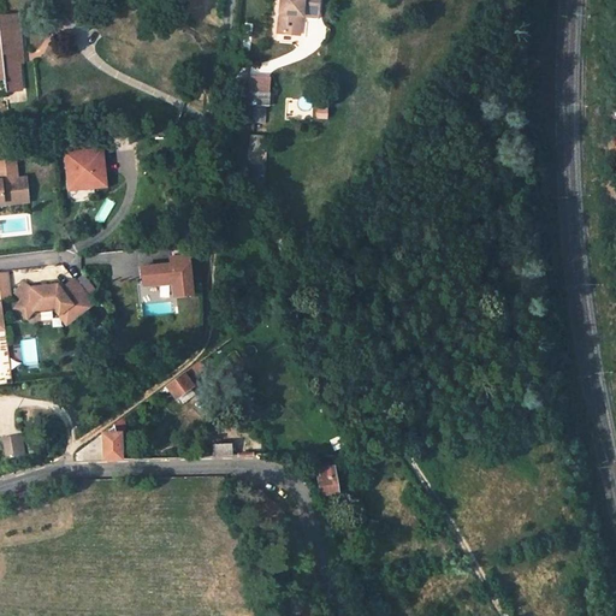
[(318,3),(295,0),(279,0),(276,43),(294,45),(295,27),(301,27),(302,19),(315,21),(318,3)]
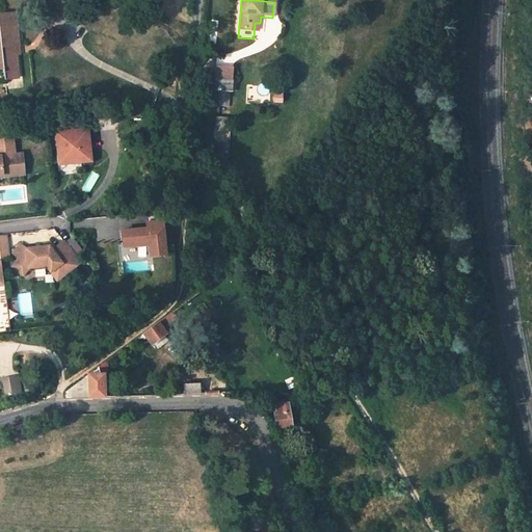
[(17,78),(16,54),(10,54),(9,45),(17,45),(15,12),(0,12),(0,26),(4,26),(5,37),(0,37),(0,69),(4,69),(5,79),(17,78)]
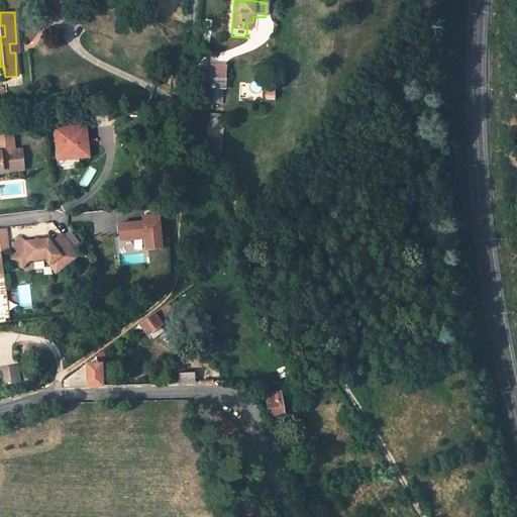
[(221,77),(203,78),(204,88),(201,88),(203,109),(214,108),(211,87),(222,86),(221,77)]
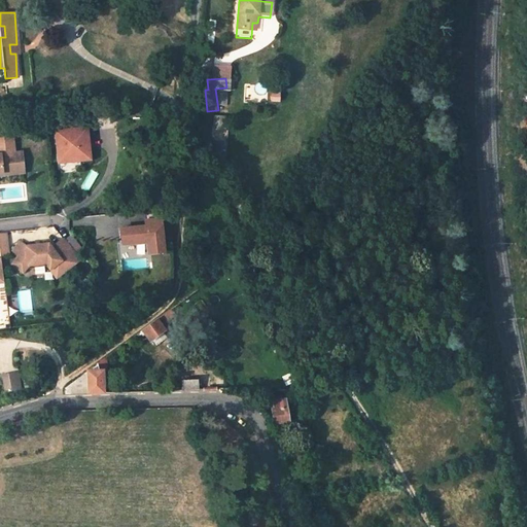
[(230,124),(218,124),(219,142),(231,141),(230,124)]
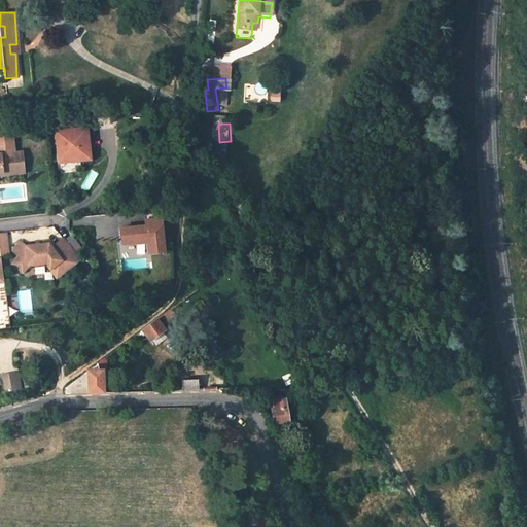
[(86,128),(58,131),(61,155),(69,154),(70,160),(91,156),(86,128)]
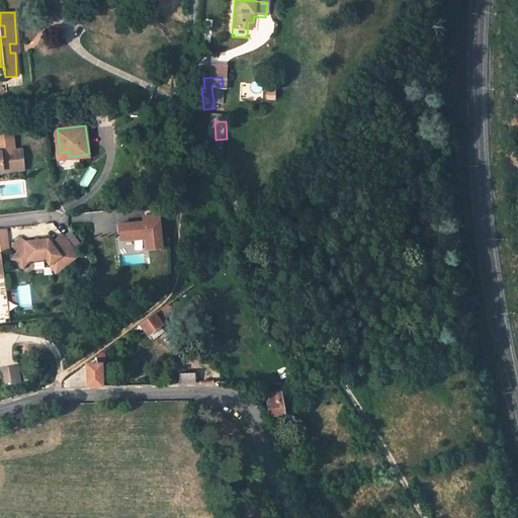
[(12,133),(0,133),(0,167),(2,168),(5,170),(23,168),(21,148),(14,149),(12,133)]
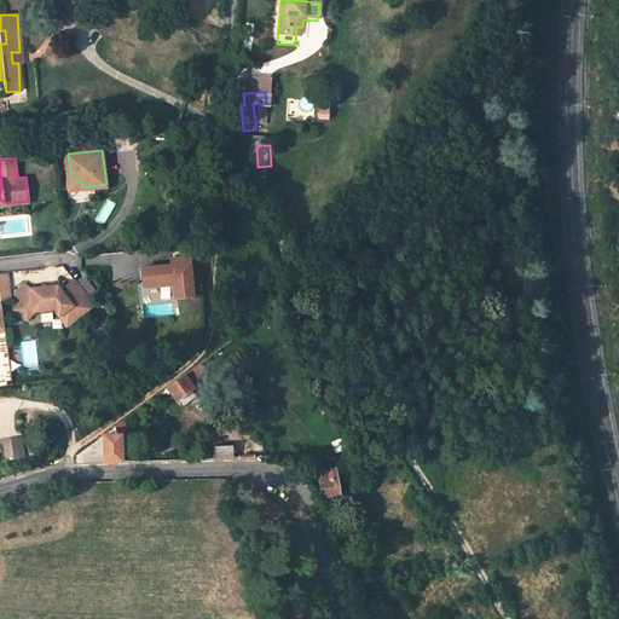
[(169,256),(190,254),(189,247),(168,248),(169,256)]
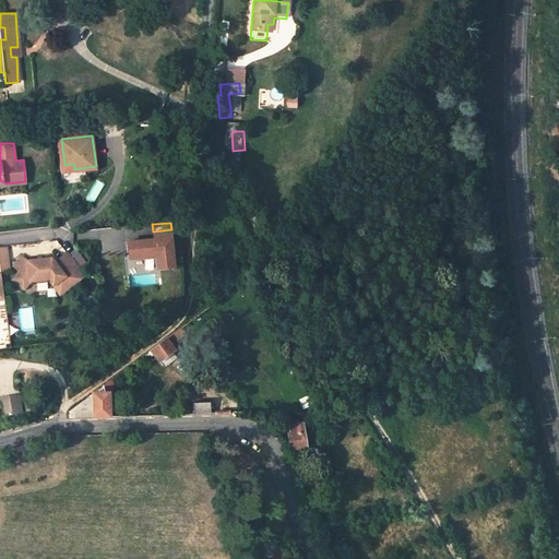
[(176,270),(171,229),(153,232),(154,240),(128,244),(130,261),(155,258),(156,272),(176,270)]
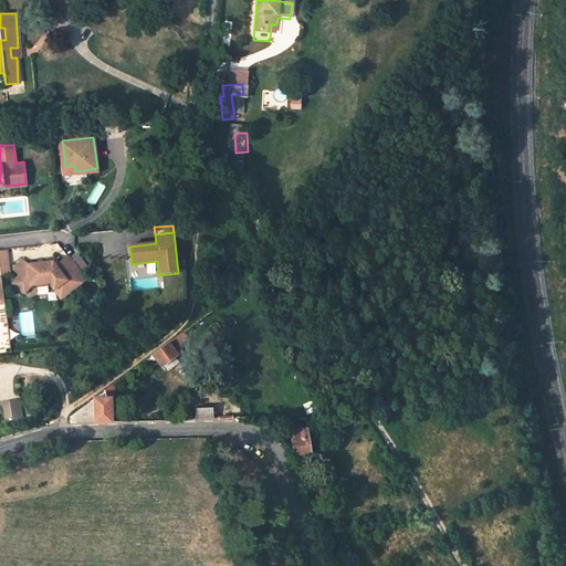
[(9,249),(0,250),(0,269),(11,269),(9,249)]
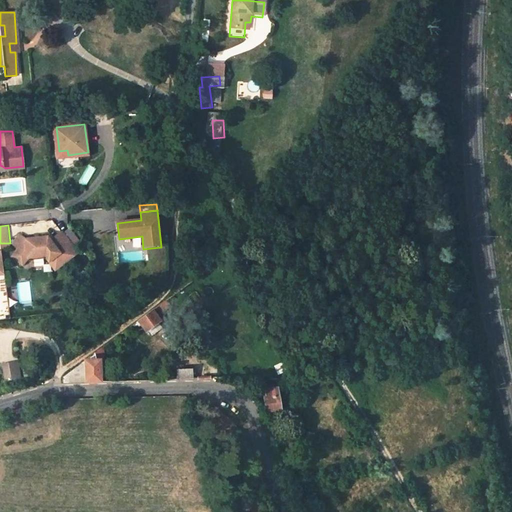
[(62,233),(73,246),(79,241),(69,228),(62,233)]
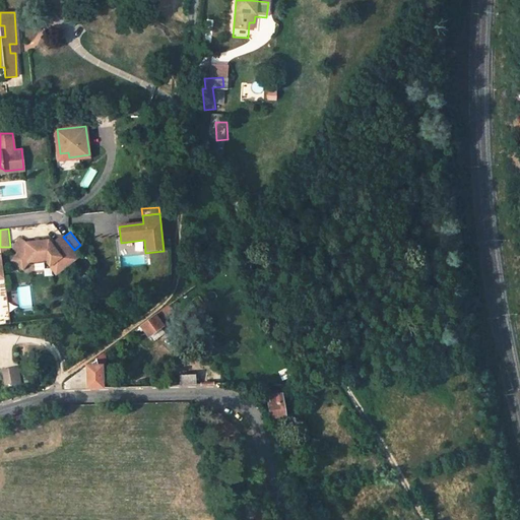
[(25,244),(20,238),(12,248),(18,252),(12,261),(22,269),(28,262),(46,260),(56,274),(78,257),(74,250),(63,237),(62,236),(51,245),(49,241),(25,244)]
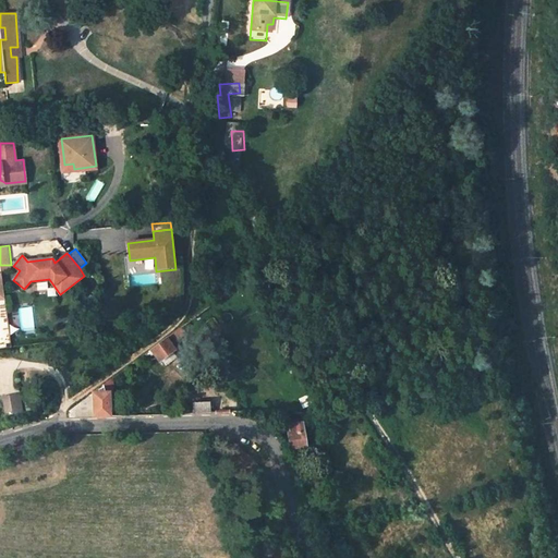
[(230,274),(223,266),(203,282),(209,290),(230,274)]
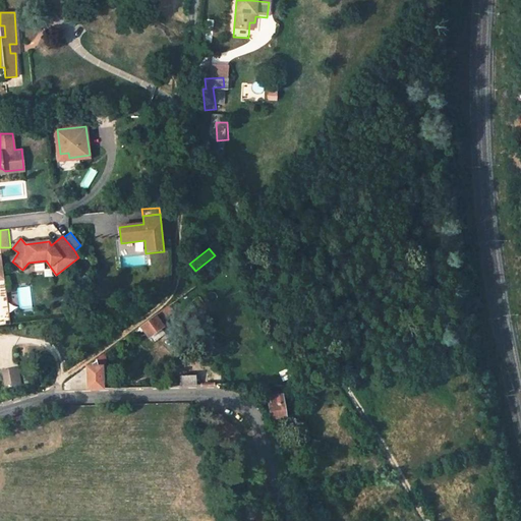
[(158,314),(164,327),(168,324),(166,321),(173,315),(170,310),(172,309),(169,306),(158,314)]
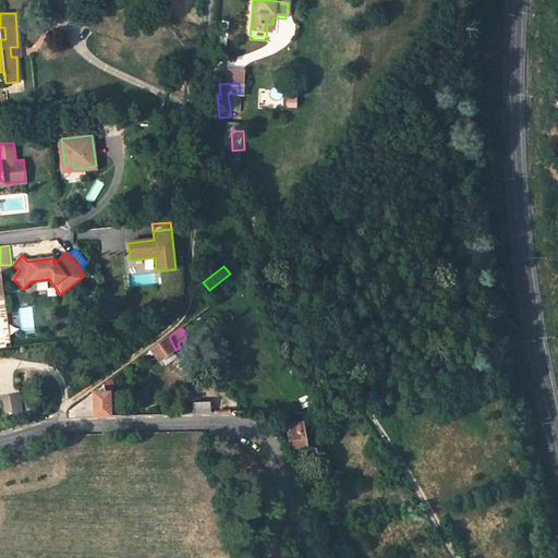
[(169,337),(153,349),(160,362),(177,351),(176,350),(169,337)]
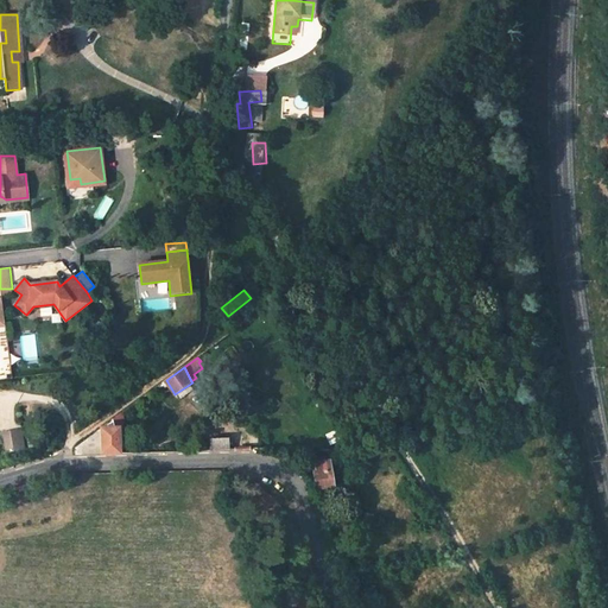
[(118,416),(103,426),(120,425),(118,416)]
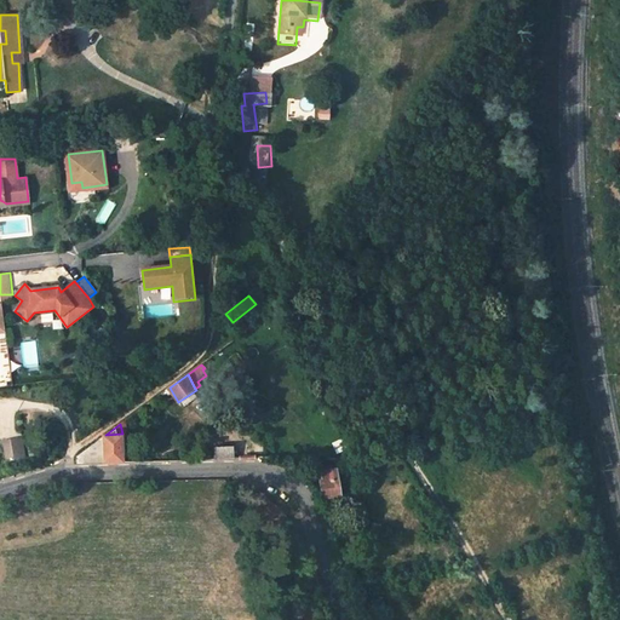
[(417,431),(423,445),(435,441),(431,426),(417,431)]
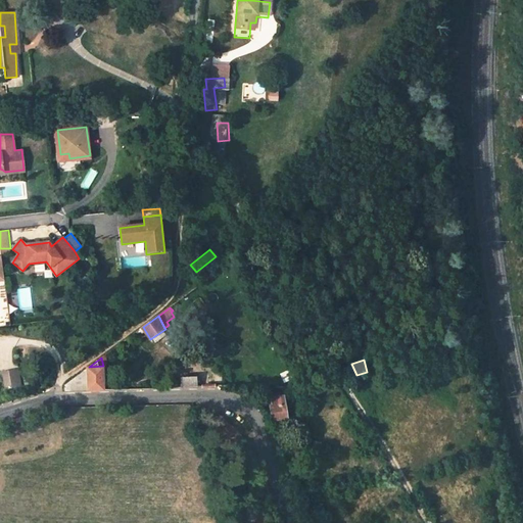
[(103,366),(89,367),(75,377),(64,384),(65,389),(87,389),(103,388),(103,366)]
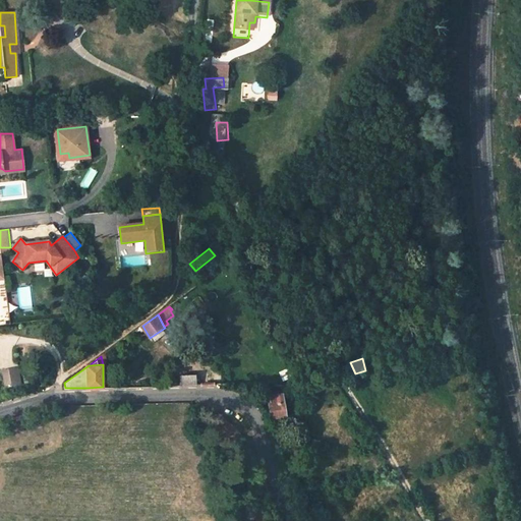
[(16,368),(2,370),(5,386),(19,384),(16,368)]
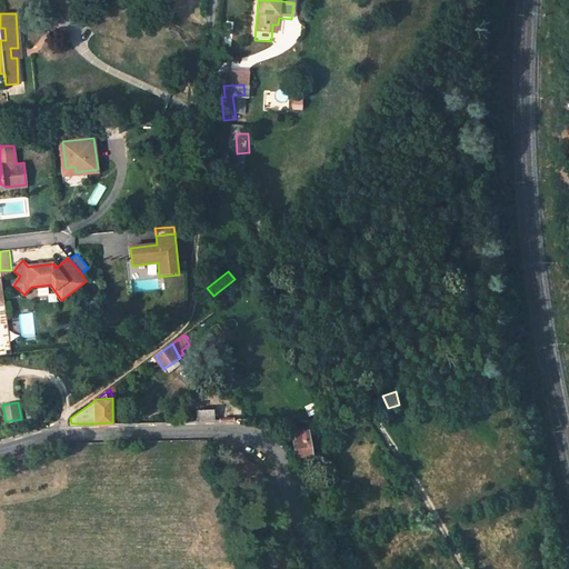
[(320,410),(316,402),(307,407),(311,415),(320,410)]
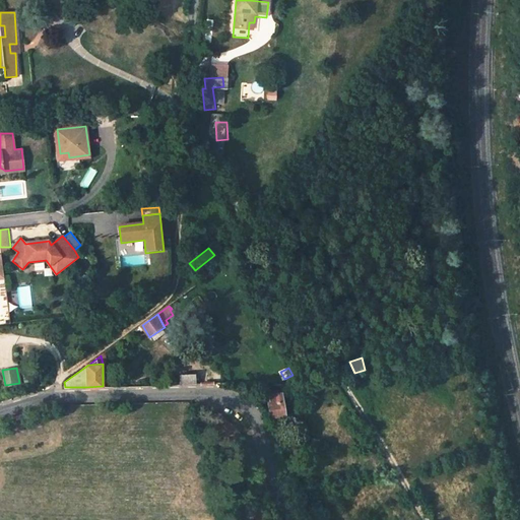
[(180,385),(192,385),(192,376),(179,376),(180,385)]
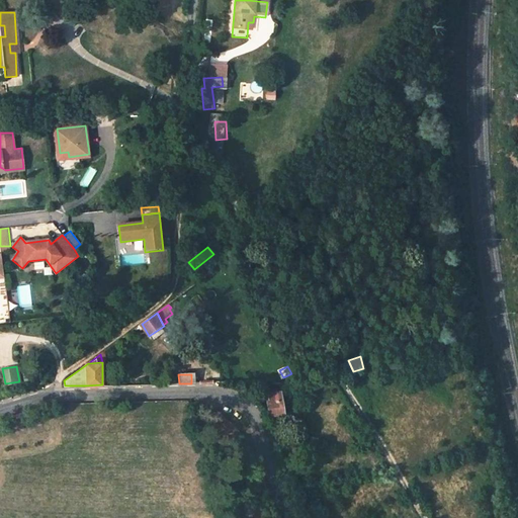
[(268,394),(262,395),(263,399),(263,403),(268,402),(270,416),(284,414),(280,392),(274,393),(274,390),(268,391),(268,394)]
